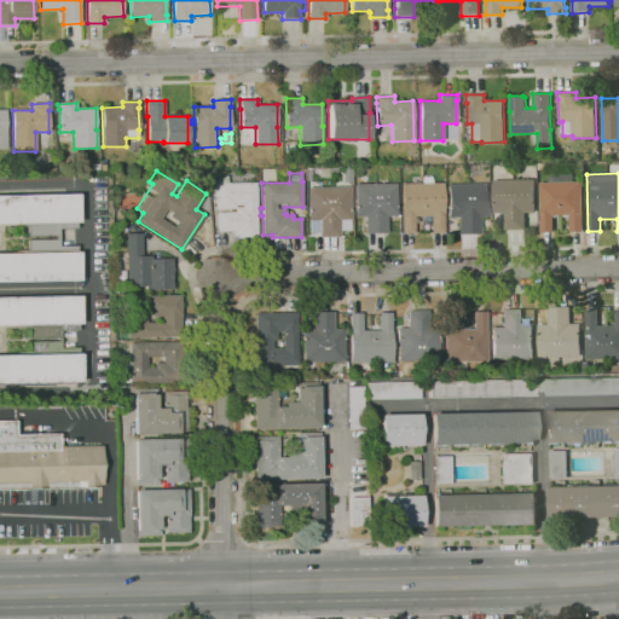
[(554,232),(541,232),(541,183),(549,183),(549,174),(573,174),(573,181),(582,181),(582,232),(570,232),(570,215),(553,215),(554,232)]
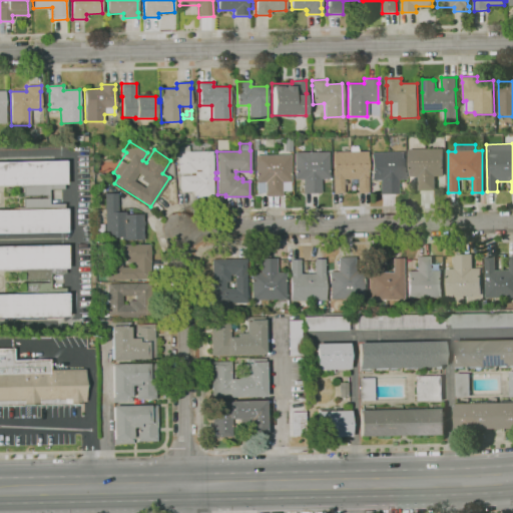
[(196,197),(196,194),(193,194),(193,191),(180,191),(179,175),(194,175),(194,172),(178,173),(177,145),(188,145),(188,152),(211,151),(211,164),(214,164),(214,175),(212,175),(212,196),(196,197)]
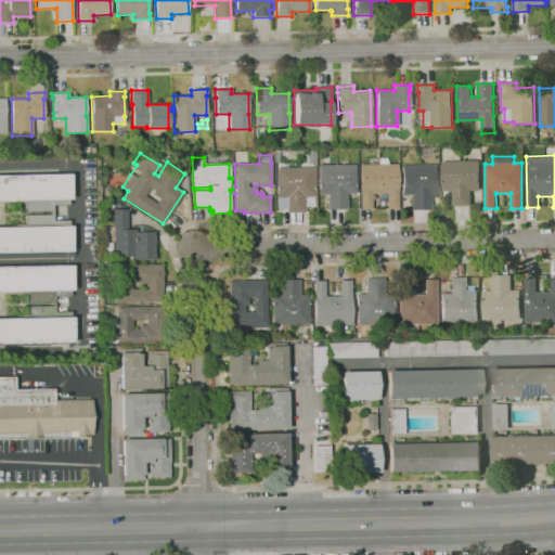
[(470,206),(453,206),(453,191),(443,191),(442,162),(480,160),(480,191),(470,191),(470,206)]
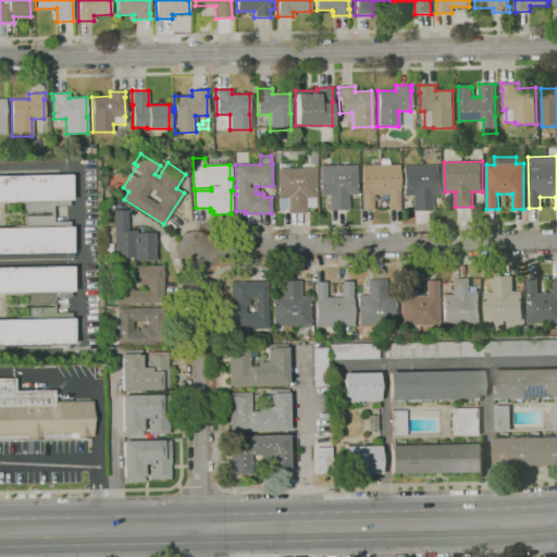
[(348,210),(329,210),(329,195),(319,195),(319,165),(357,164),(357,195),(348,195),(348,210)]
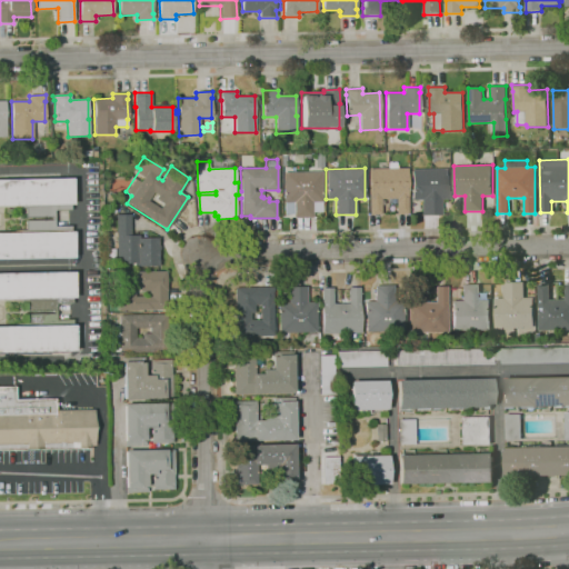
[(369,215),(368,169),(407,168),(408,213),(396,213),(396,198),(380,199),(380,215),(369,215)]
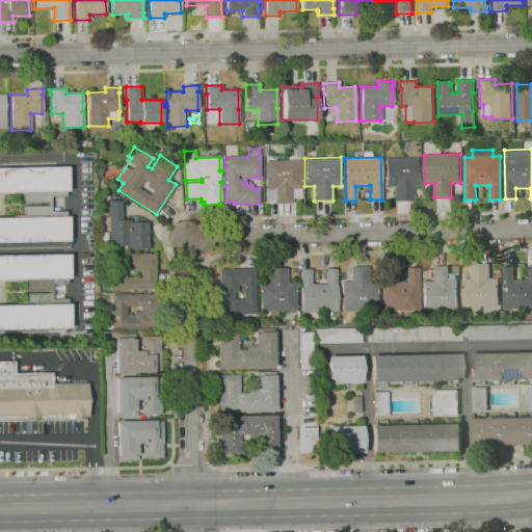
[(394,202),(394,187),(384,187),(384,158),(421,158),(421,186),(413,187),(413,201),(394,202)]
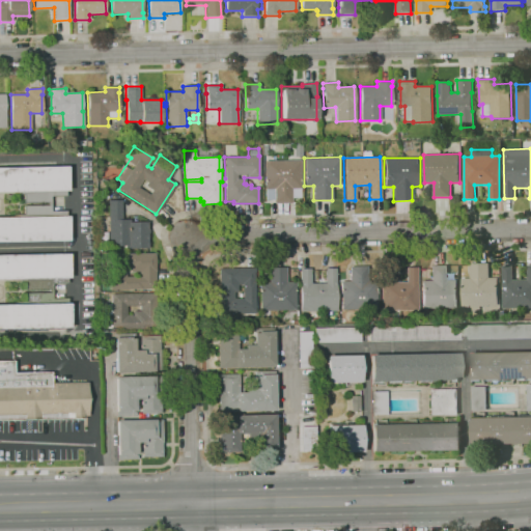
[(274,203),(274,200),(264,200),(264,189),(263,161),(300,160),(301,189),(299,189),(299,196),(291,196),(291,203),(274,203)]
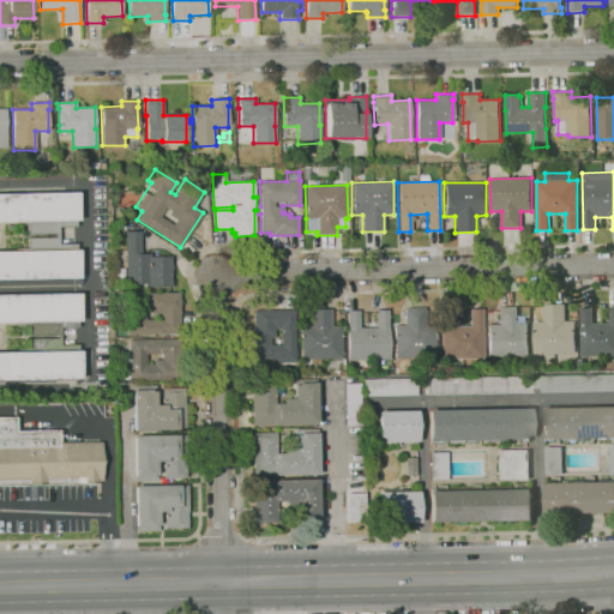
[(0,278),(0,194),(77,193),(78,221),(76,221),(76,227),(59,227),(59,245),(76,244),(76,250),(78,250),(79,277),(0,278)]
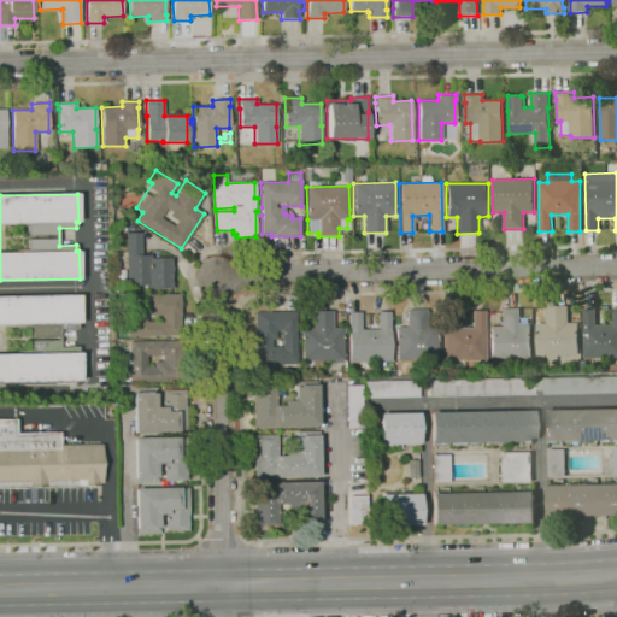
[(150,288),(150,286),(127,286),(125,233),(141,233),(142,254),(151,254),(151,258),(171,258),(172,288),(150,288)]
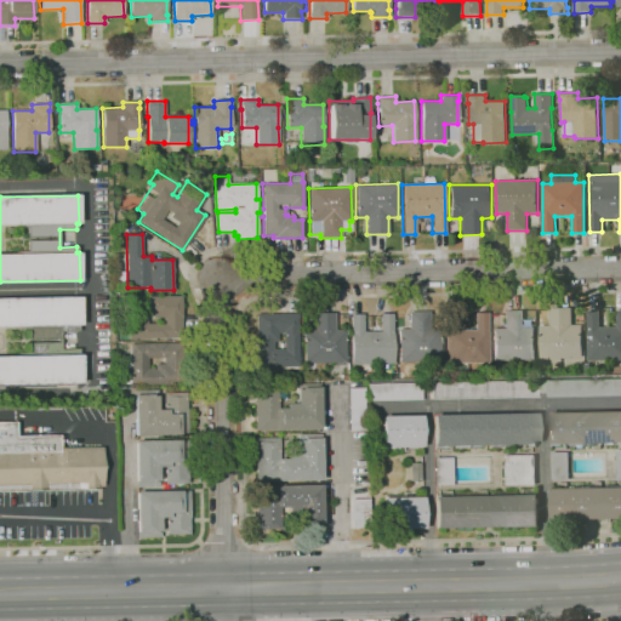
[(129,339),(129,296),(182,296),(182,337),(174,337),(129,339)]
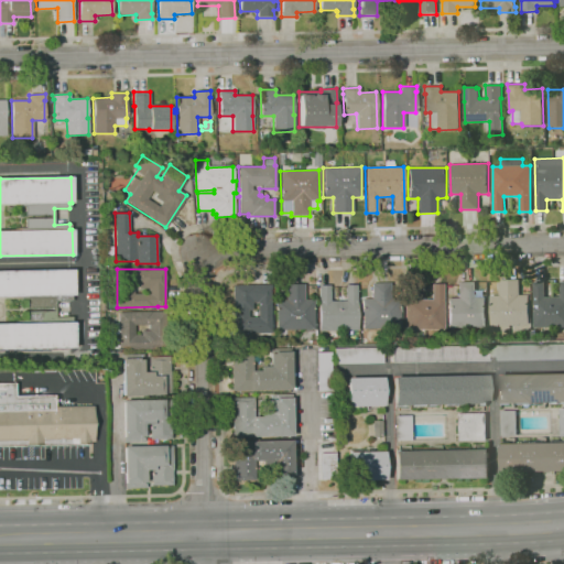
[(0,349),(0,271),(73,270),(74,296),(72,296),(72,302),(55,302),(56,316),(72,316),(72,323),(74,322),(74,348),(0,349)]
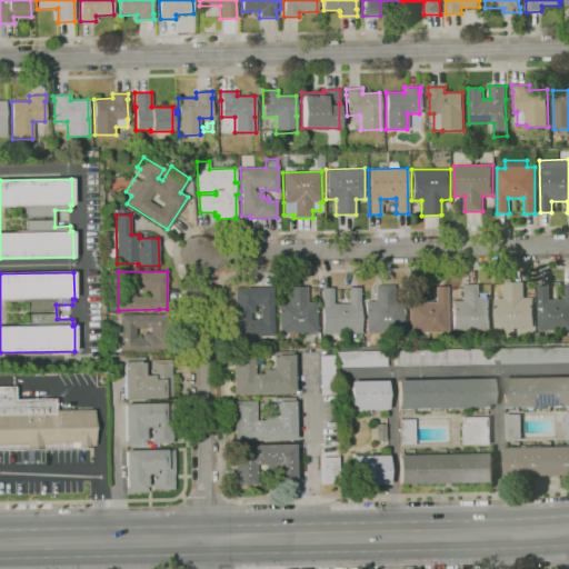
[(496,328),(495,298),(505,298),(503,282),(523,282),(525,298),(532,298),(533,328),(496,328)]
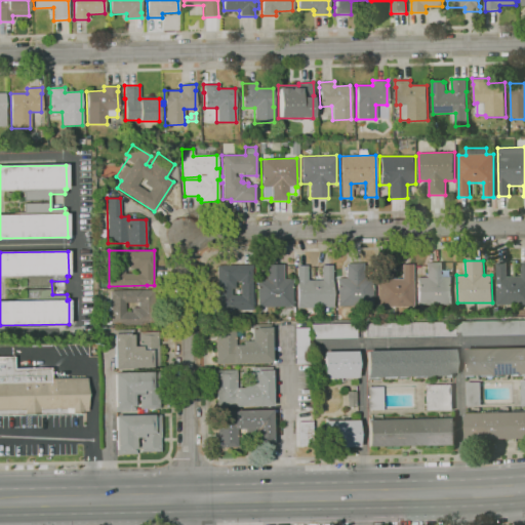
[(524,304),(497,305),(496,263),(507,263),(507,277),(522,277),(521,261),(524,261),(524,304)]
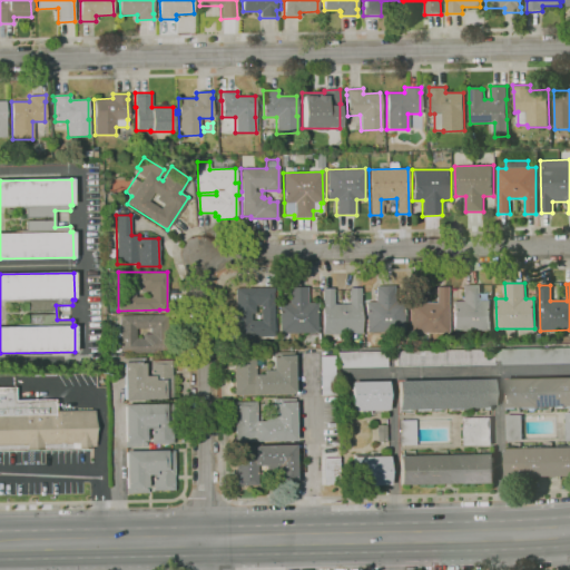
[(453,331),(452,301),(462,301),(462,285),(480,285),(481,301),(491,301),(491,331),(453,331)]
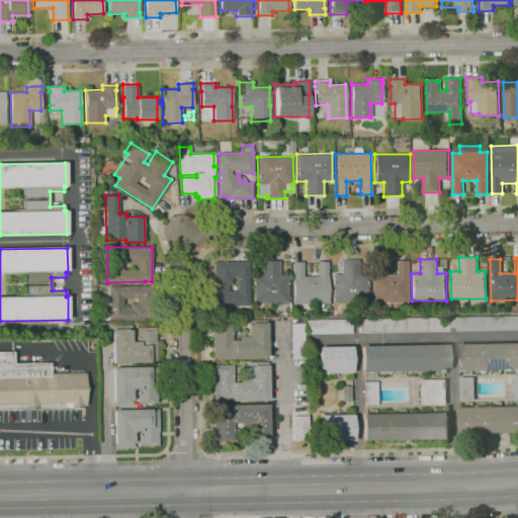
[(254,303),(253,275),(261,275),(261,261),(279,260),(279,275),(287,275),(288,301),(254,303)]
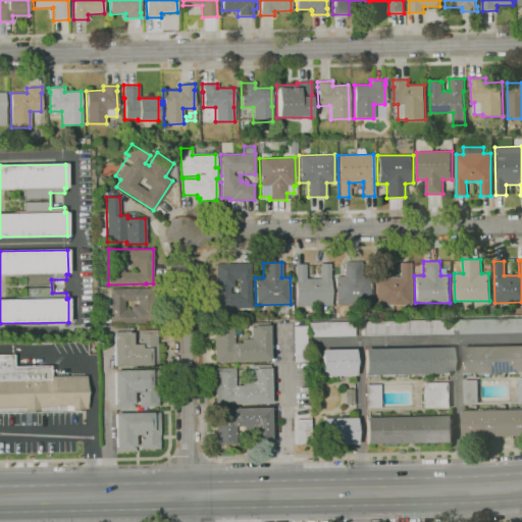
[(335,305),(334,276),(344,276),(343,262),(360,262),(361,275),(369,275),(370,304),(335,305)]
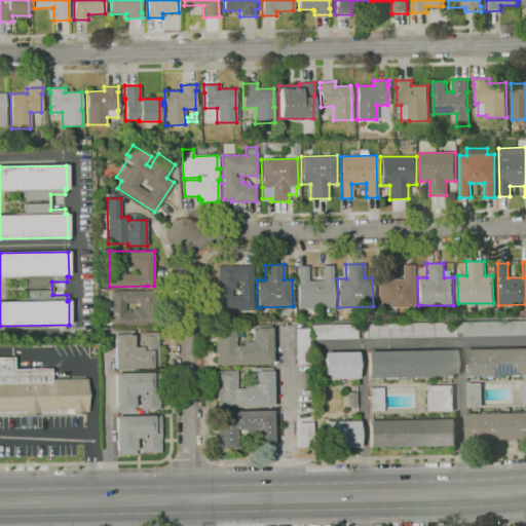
[(377,308),(376,265),(387,264),(387,279),(403,279),(402,265),(412,264),(413,307),(377,308)]
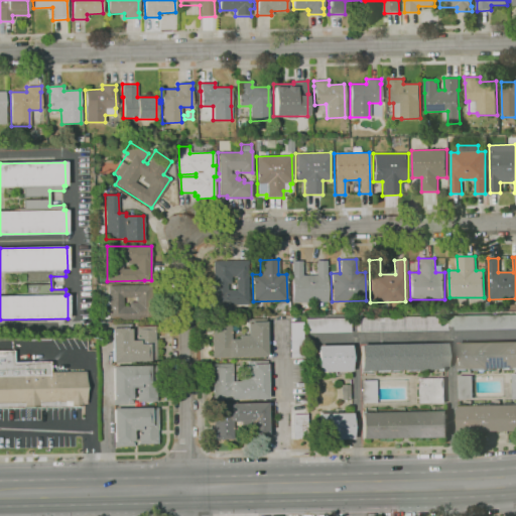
[(215,316),(215,304),(213,304),(213,303),(206,303),(205,277),(213,277),(213,261),(247,260),(248,304),(230,304),(230,316),(215,316)]
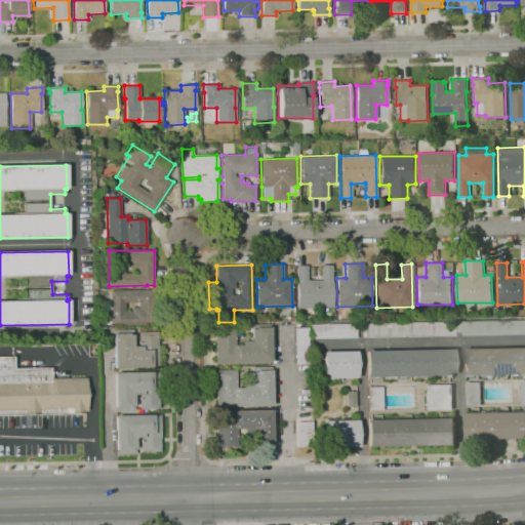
[(296,308),(295,280),(296,280),(295,266),(307,266),(307,280),(321,280),(321,266),(331,265),(332,308),(296,308)]
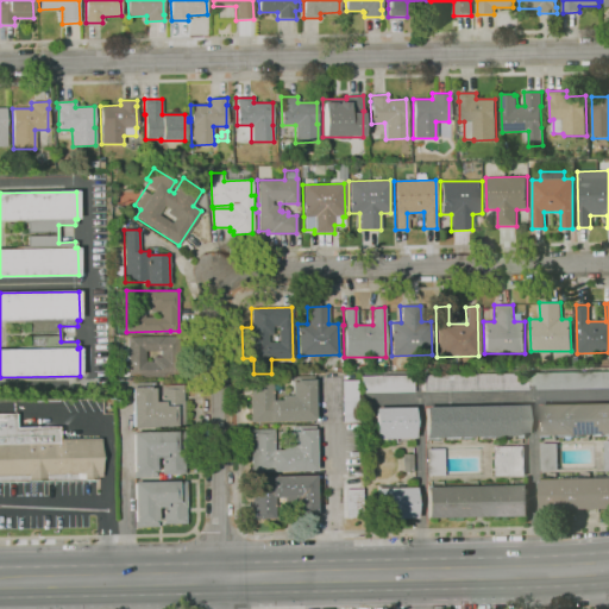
[(127,378),(127,377),(121,377),(121,364),(127,364),(127,360),(121,360),(121,349),(127,349),(127,337),(179,337),(180,377),(127,378)]
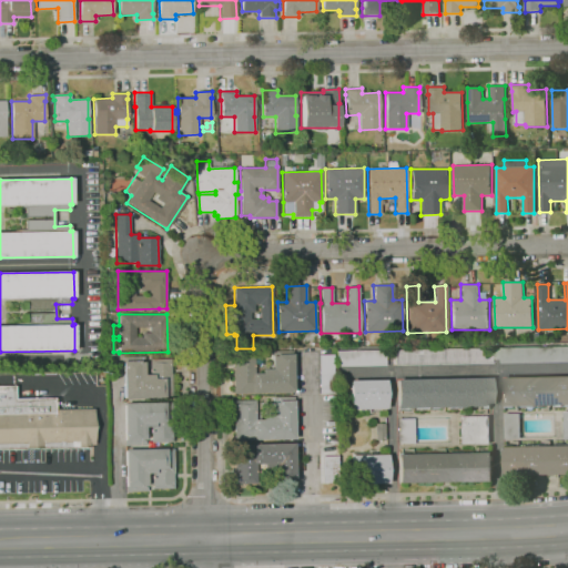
[(395,365),(394,350),(567,345),(567,362),(500,364),(500,359),(492,359),(492,363),(395,365)]
